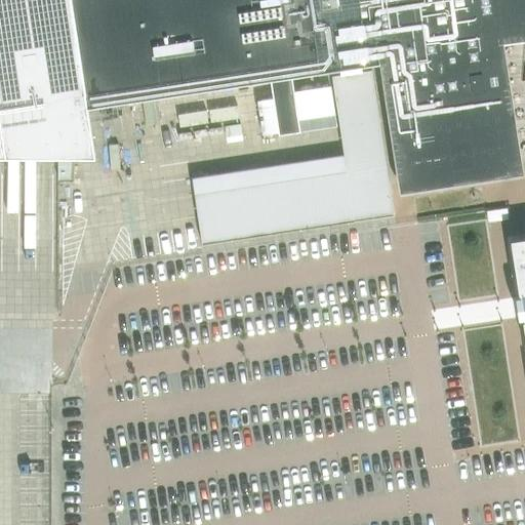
[(524,0),(0,0),(0,162),(83,162),(75,109),(87,107),(97,106),(270,79),(279,135),(300,132),(291,76),(339,69),(340,75),(331,76),(332,80),(347,171),(230,190),(194,195),(202,244),(394,215),(392,201),(371,70),(362,72),(361,66),(380,63),(387,101),(386,101),(386,103),(387,103),(393,140),(392,142),(392,144),(393,144),(399,182),(398,182),(398,184),(400,184),(400,183),(439,177),(441,177),(441,176),(479,170),(479,171),(482,171),(482,170),(501,167),(501,164),(519,161),(515,135),(517,135),(515,125),(516,124),(516,122),(515,122),(511,93),(509,93),(507,84),(510,84),(510,82),(509,82),(502,44),(524,40),(524,0)]
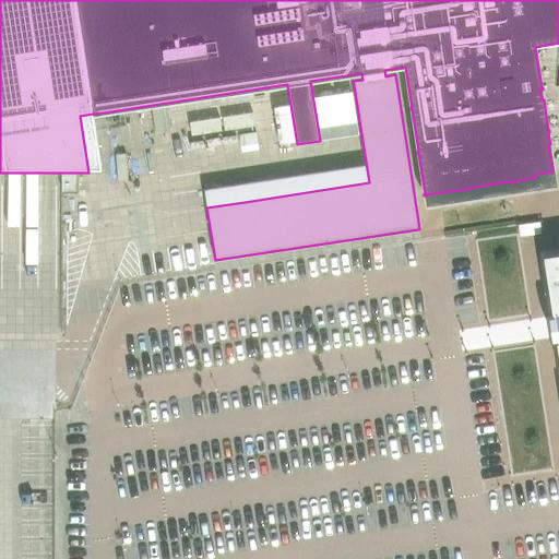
[(558,253),(545,257),(554,317),(550,318),(554,337),(557,337),(557,342),(558,359),(558,253)]
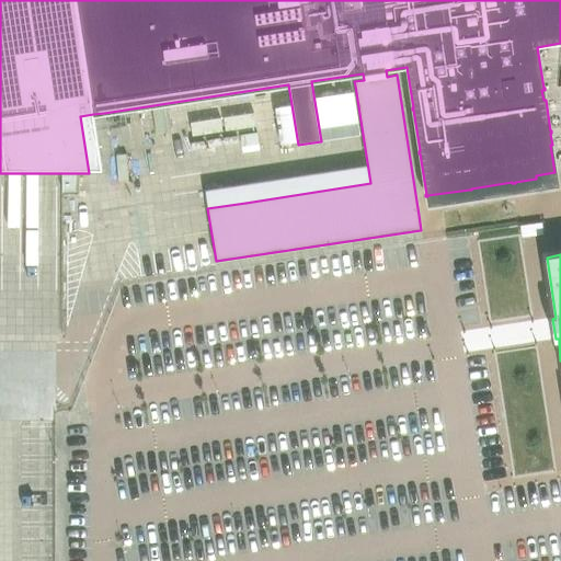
[(245,265),(244,285),(262,286),(263,266),(245,265)]
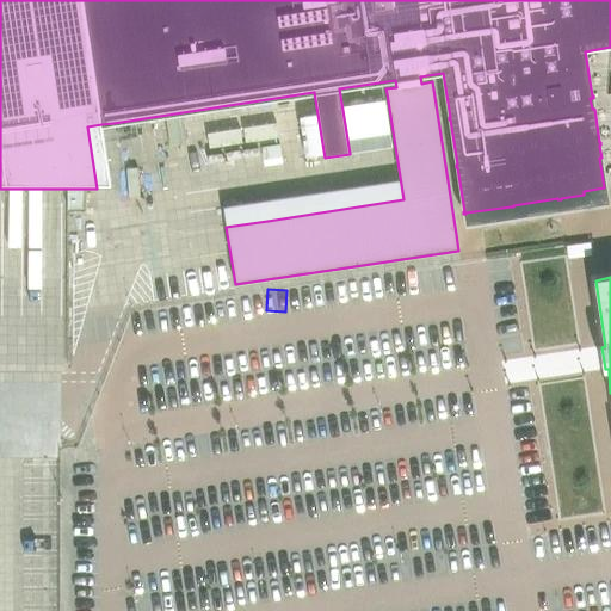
[(31,411),(30,345),(14,345),(17,411),(31,411)]
